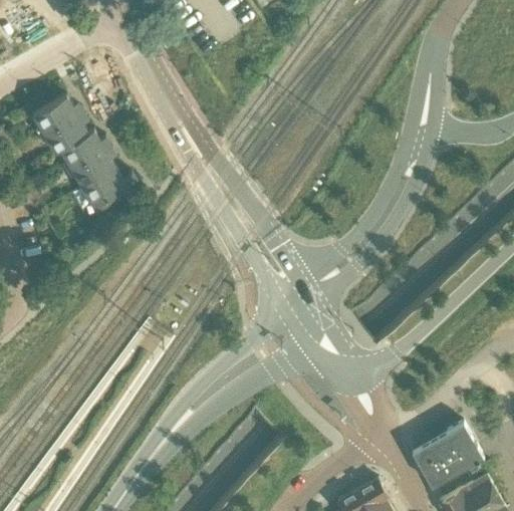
[(33,113),(44,133),(55,152),(61,149),(88,134),(88,132),(82,122),(88,119),(87,118),(85,114),(77,119),(79,122),(76,125),(67,109),(73,105),(66,94),(33,113)]
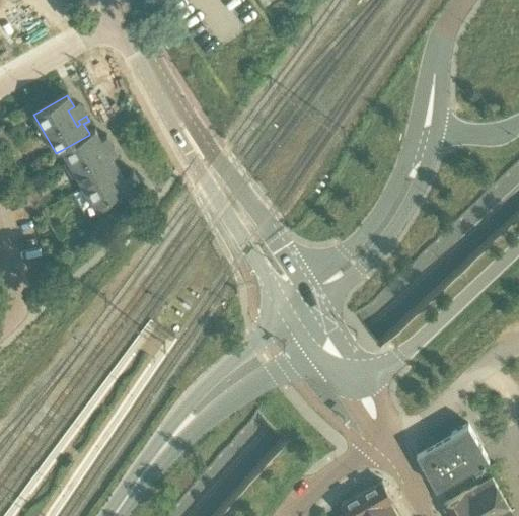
[(104,161),(94,145),(106,138),(106,137),(100,141),(94,130),(89,133),(89,135),(62,150),(83,188),(117,168),(110,157),(104,161)]
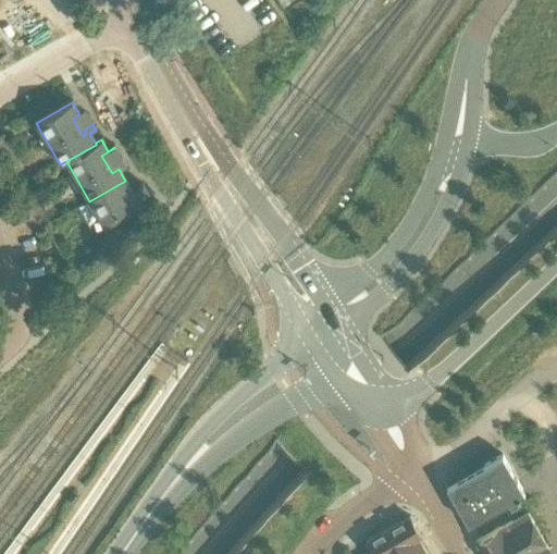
[(17,160),(8,165),(13,175),(23,170),(17,160)]
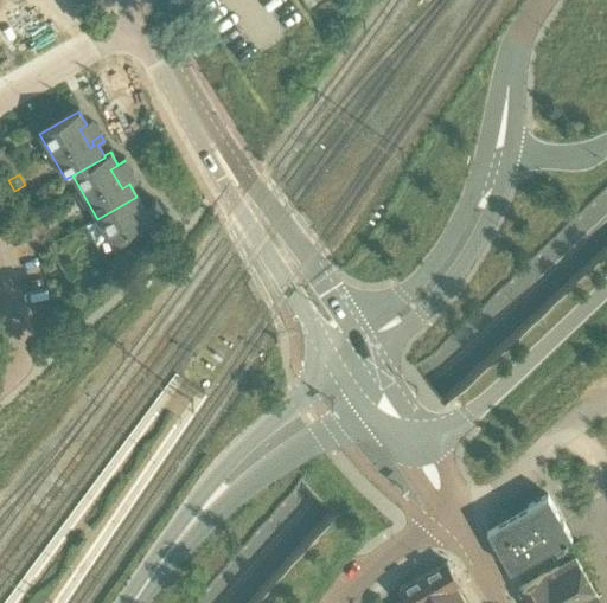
[(141,223),(136,215),(144,210),(136,197),(97,219),(109,242),(108,243),(114,254),(151,232),(145,222),(149,220),(149,219),(161,213),(158,207),(142,216),(146,220),(141,223)]
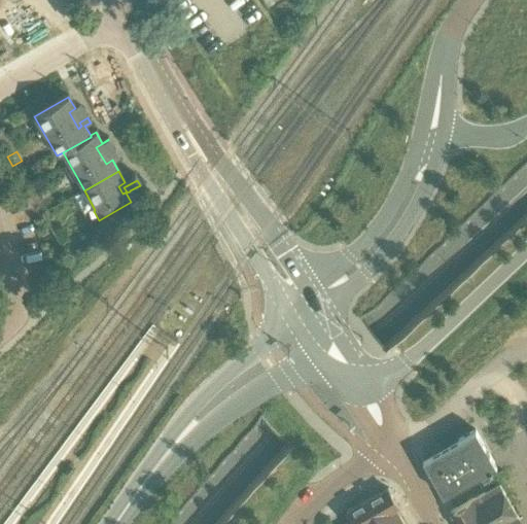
[(30,196),(39,190),(34,182),(26,187),(30,196)]
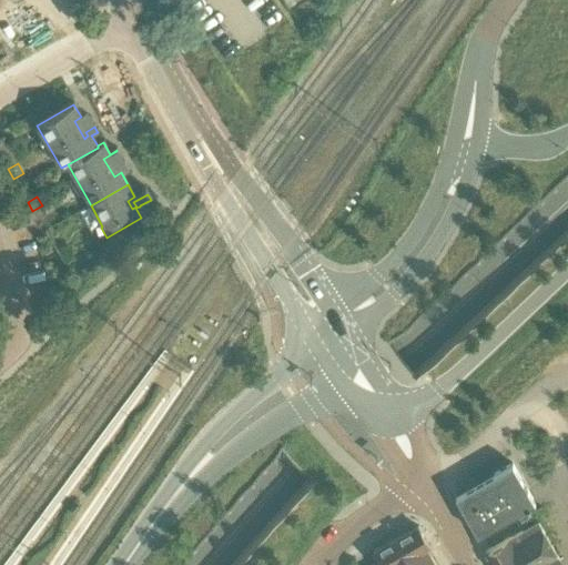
[(48,214),(42,205),(32,211),(38,220),(48,214)]
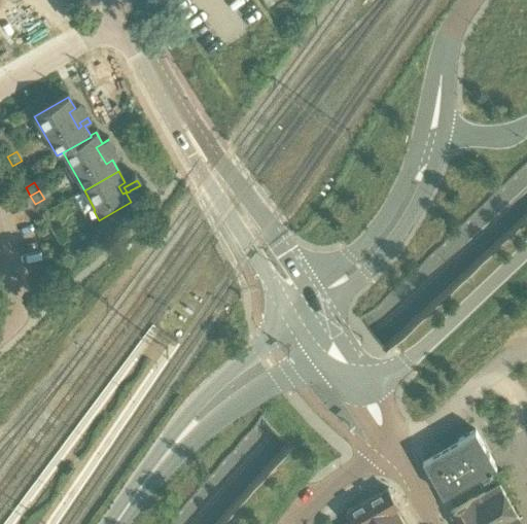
[(492,454),(482,435),(479,438),(476,431),(424,461),(443,495),(494,465),(489,456),(492,454)]
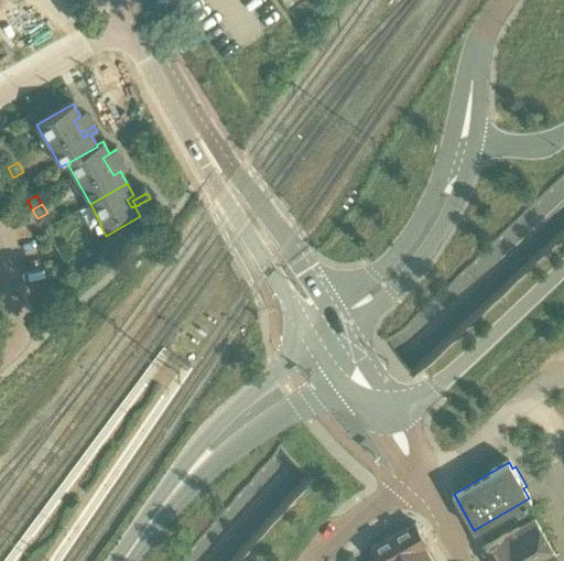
[(533,521),(486,548),(483,550),(488,560),(555,560),(533,521)]
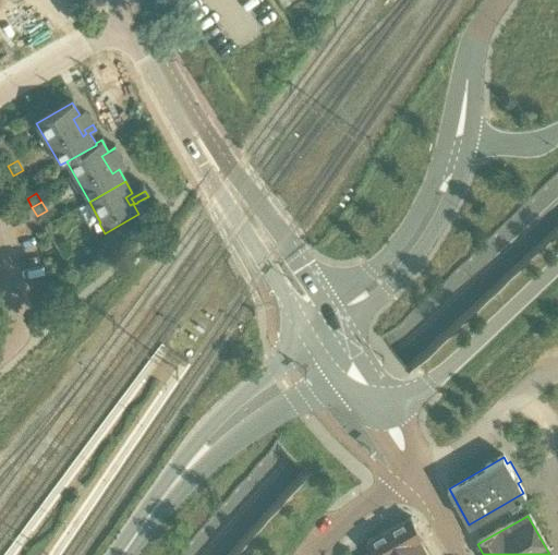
[(426,554),(419,540),(422,539),(411,519),(366,544),(371,553),(368,554),(426,554)]
